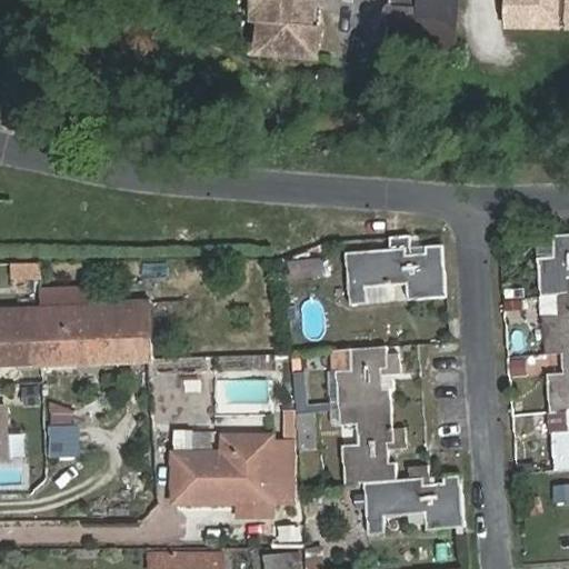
[(316,2),(291,0),(255,0),(253,22),(260,23),(279,25),(313,26),(316,2)]
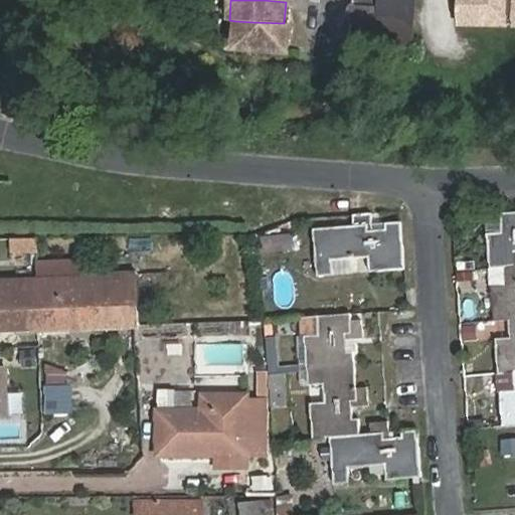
[(377,22),(378,0),(351,0),(348,52),(374,55),(375,45),(377,22)]
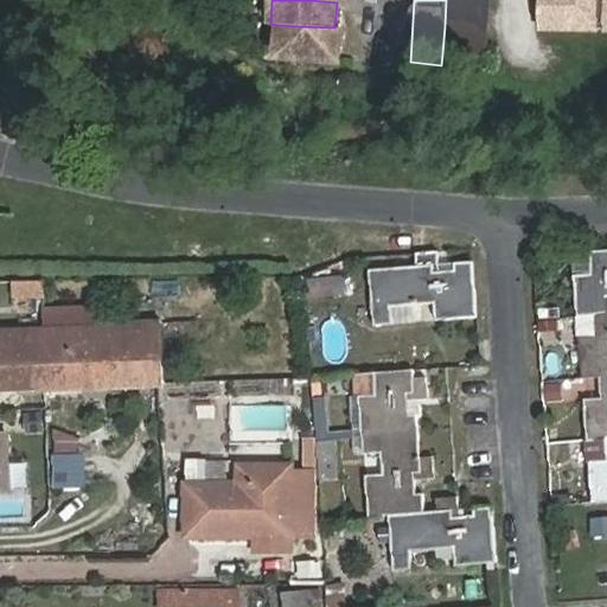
[(442,53),(484,57),(489,0),(446,0),(445,26),(442,53)]
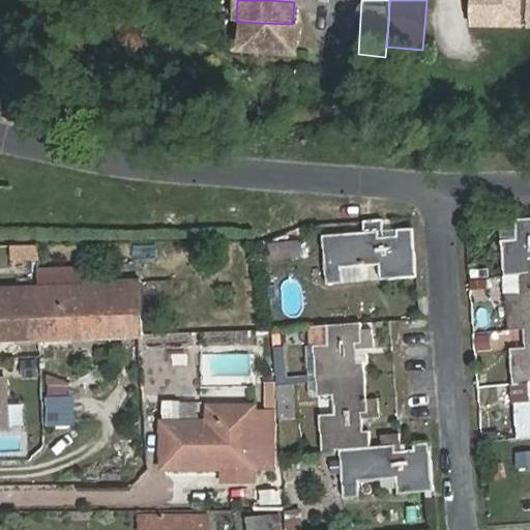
[(529,26),(529,0),(472,0),(472,26),(529,26)]
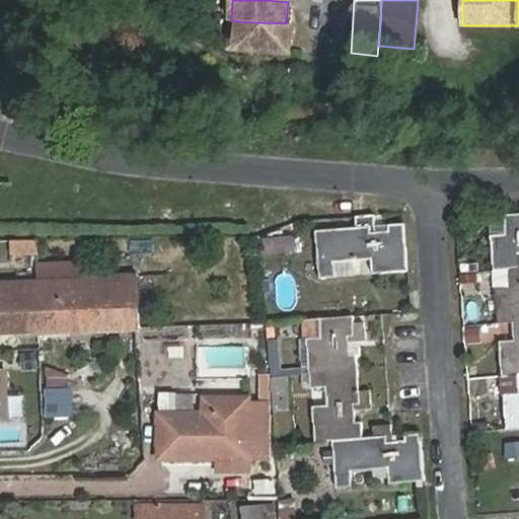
[(254,22),(237,21),(235,48),(290,53),(293,24),(286,23),(254,22)]
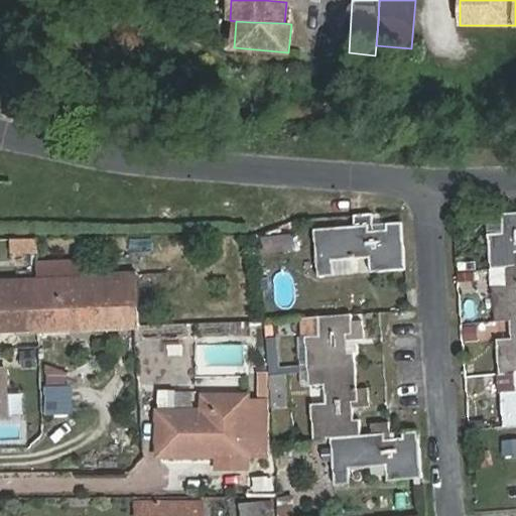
[(506,268),(515,267),(515,212),(502,214),(503,233),(488,234),(491,269),(506,268)]
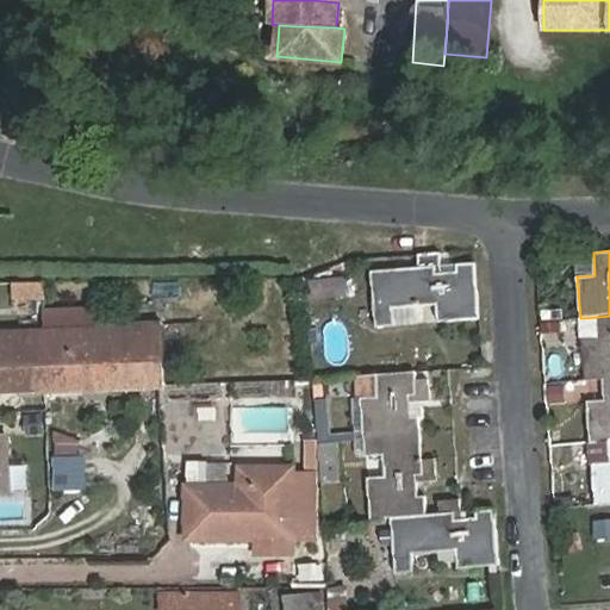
[(456,271),(442,272),(441,253),(418,254),(419,267),(371,271),(375,327),(396,325),(394,307),(436,304),(439,322),(480,318),(475,262),(456,263),(456,271)]
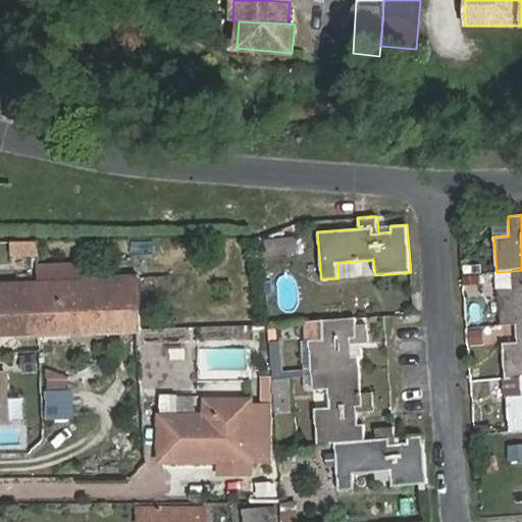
[(161,250),(181,249),(181,238),(161,239),(161,250)]
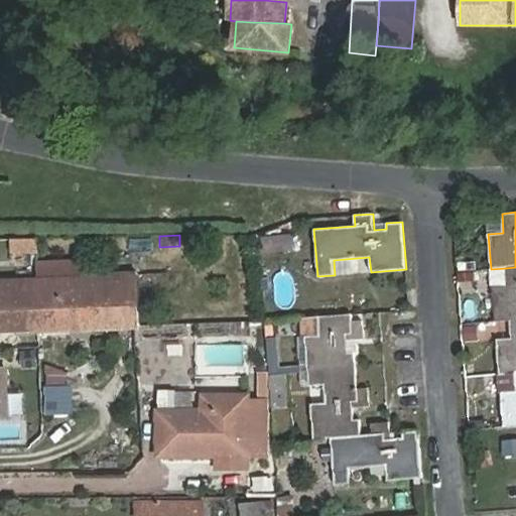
[(268,268),(285,267),(283,245),(266,247),(268,268)]
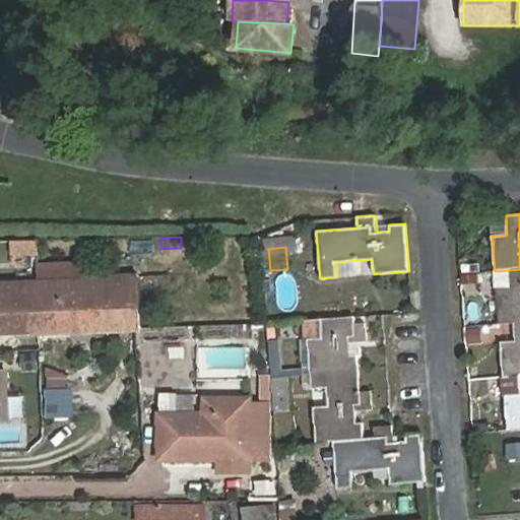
[(519,269),(510,270),(511,287),(496,289),(499,325),(514,324),(519,323),(519,269)]
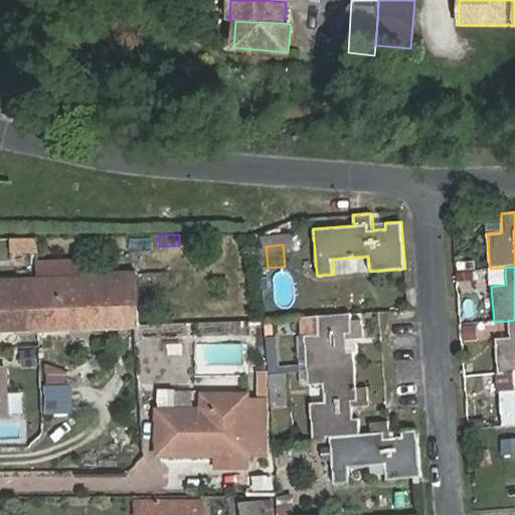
[(35,280),(37,331),(188,324),(186,272),(35,280)]
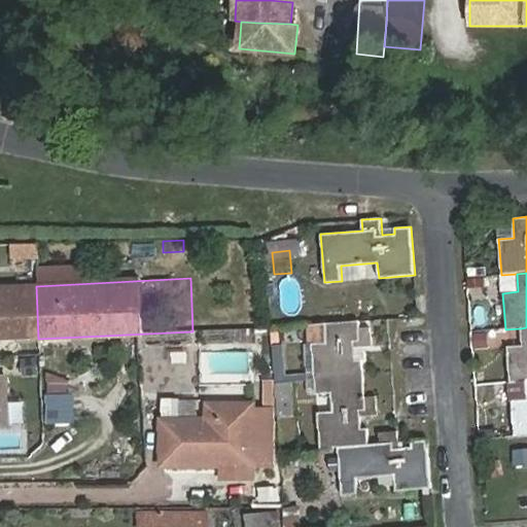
[(0,340),(38,339),(36,286),(0,287),(0,340)]
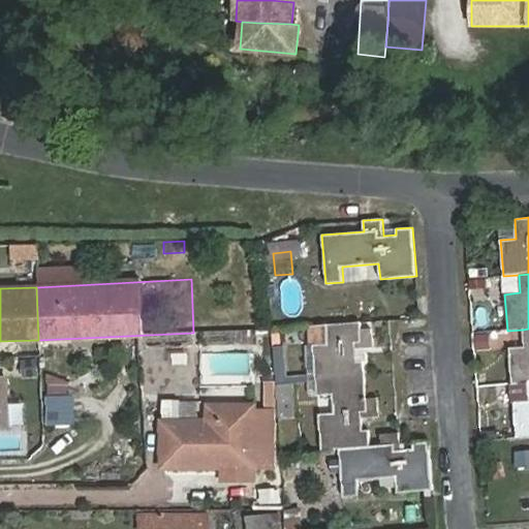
[(361,321),(330,323),(328,323),(330,344),(313,345),(316,381),(365,376),(364,361),(358,362),(356,349),(374,347),(372,329),(361,330),(361,321)]
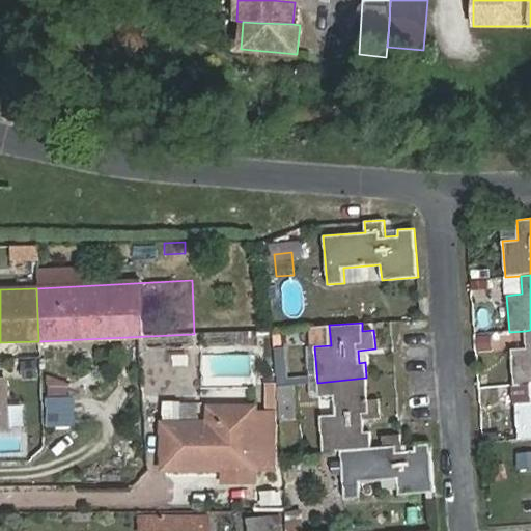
[(312,327),(314,346),(331,345),(329,325),(312,327)]
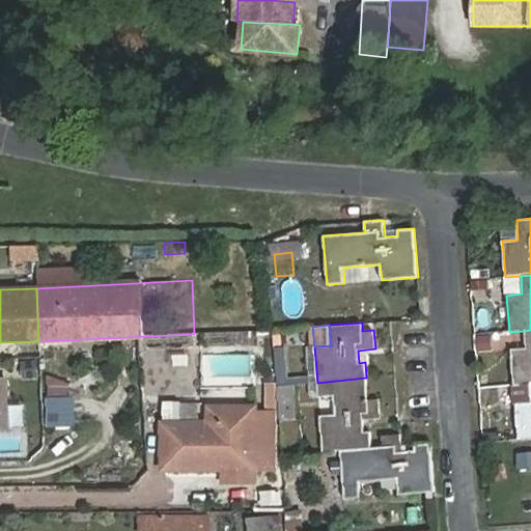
[(510,350),(513,386),(530,385),(530,384),(530,330),(525,331),(526,348),(510,350)]
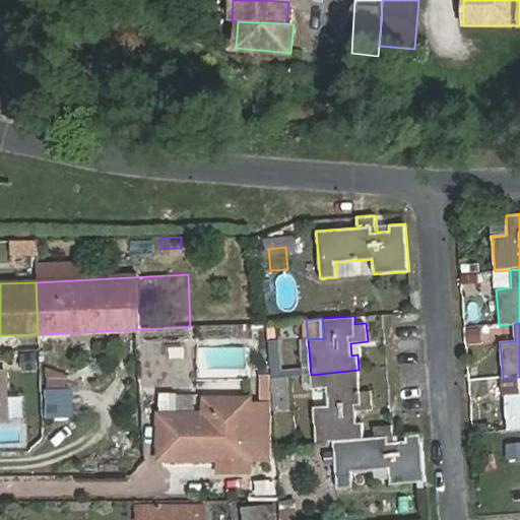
[(269,341),(270,360),(280,359),(279,340),(269,341)]
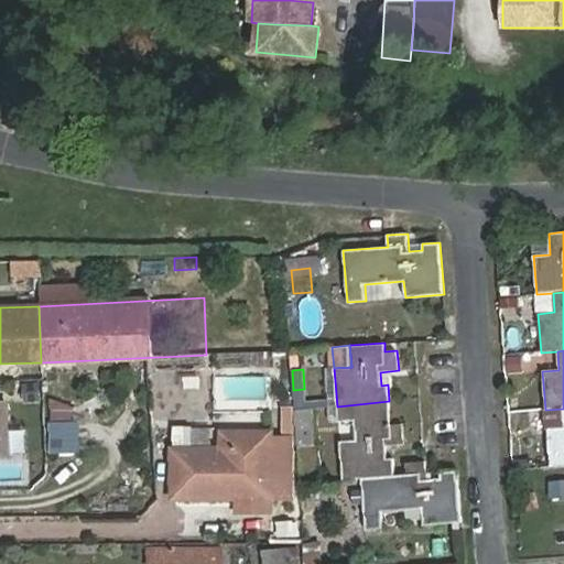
[(361,477),(394,475),(394,467),(393,458),(387,458),(386,445),(404,444),(402,423),(391,424),(389,401),(337,407),(338,422),(355,420),(357,441),(339,442),(343,479),(361,477)]
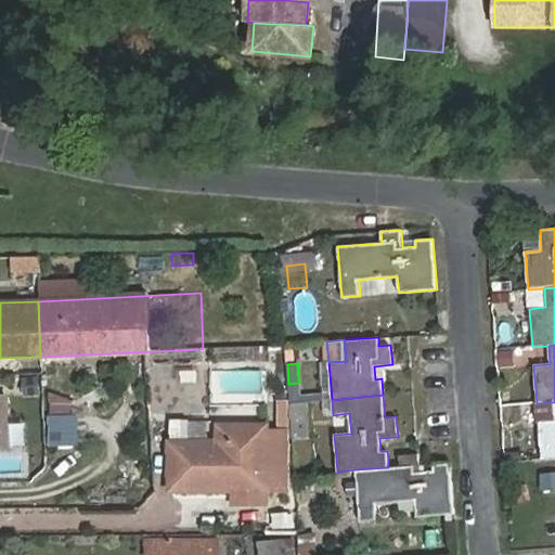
[(0,450),(9,450),(7,398),(0,398),(0,450)]
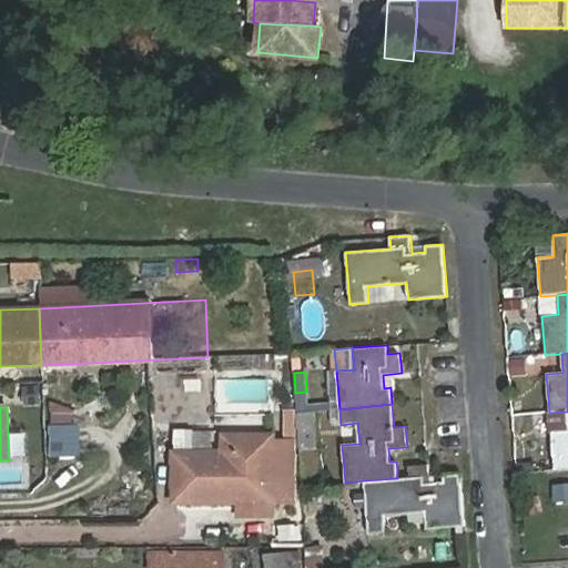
[(283,428),(296,428),(296,409),(283,409),(283,428)]
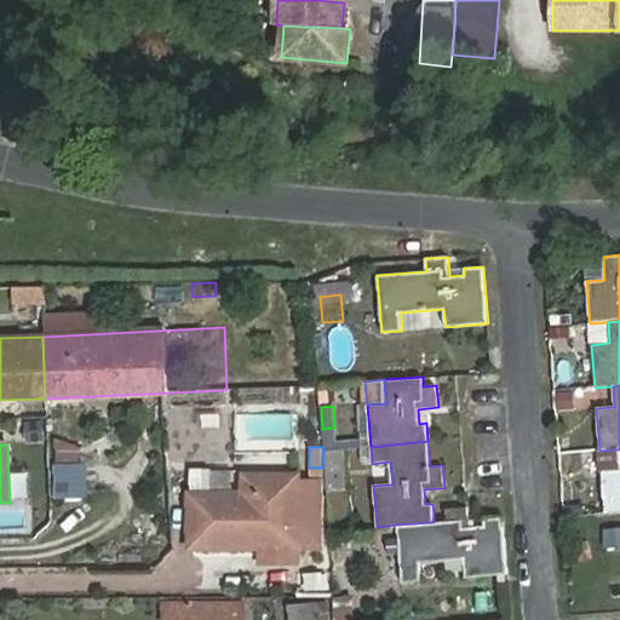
[(346,488),(343,448),(323,451),(327,491),(346,488)]
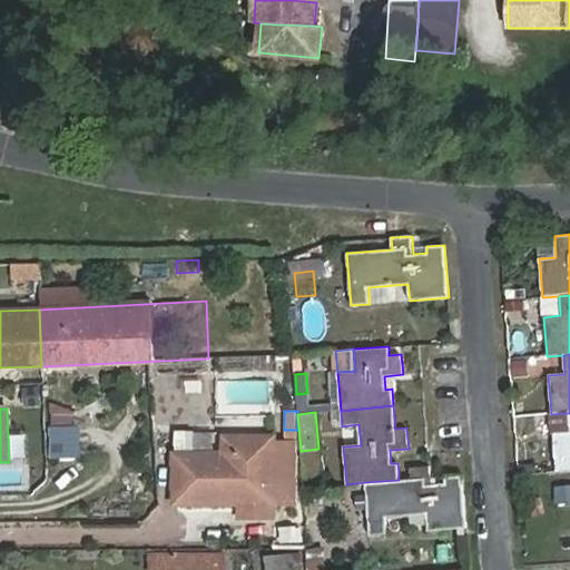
[(569,412),(569,413),(569,418),(569,431),(553,433),(557,472),(569,470),(569,412)]
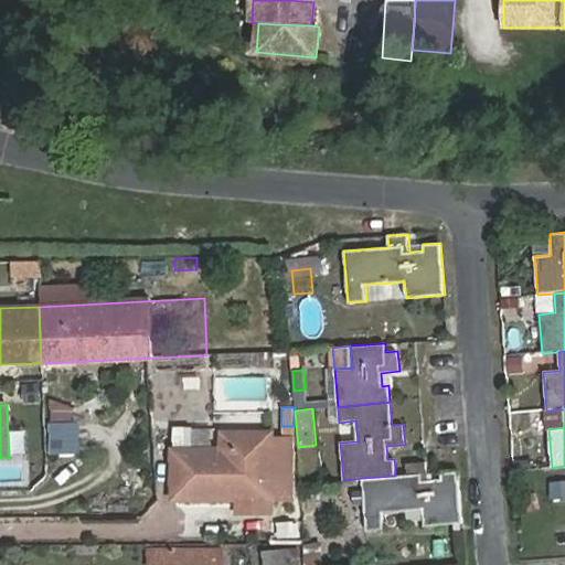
[(172,450),(172,500),(273,500),(273,498),(273,490),(273,438),(273,433),(227,433),(227,449),(172,450)]
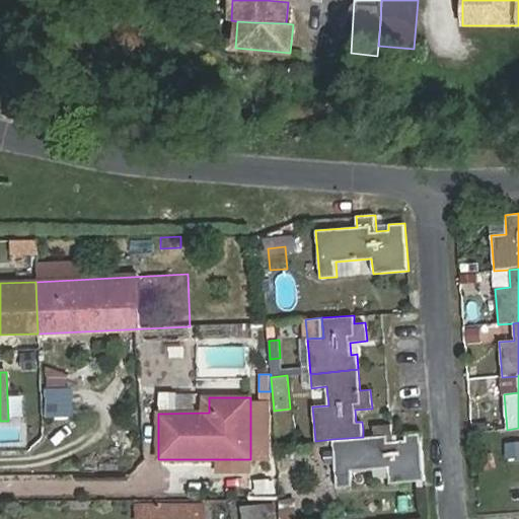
[(250,450),(250,457),(269,457),(269,402),(250,402),(250,450)]
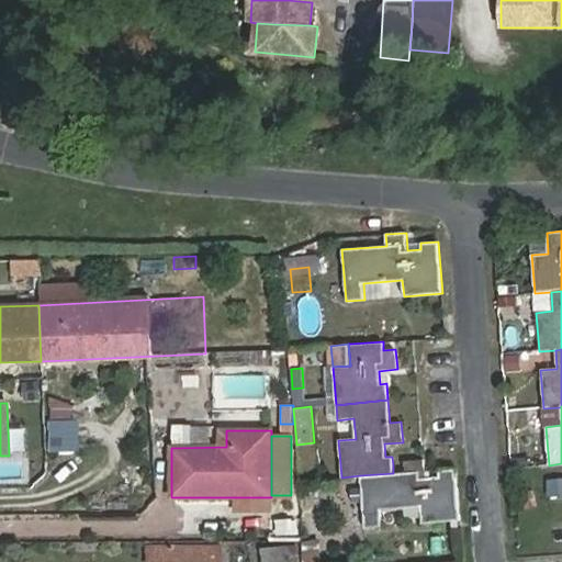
[(404,461),(405,473),(393,473),(360,475),(364,527),(381,526),(380,510),(420,507),(422,524),(460,520),(456,469),(439,470),(439,476),(426,478),(424,459),(404,461)]
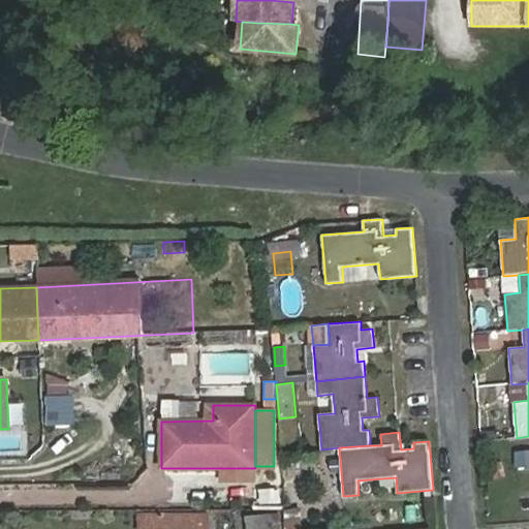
[(280,528),(279,515),(248,518),(248,528),(280,528)]
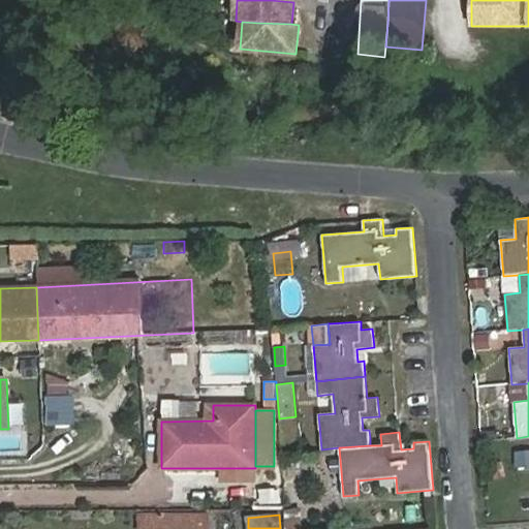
[(203,528),(204,516),(152,516),(152,528),(203,528)]
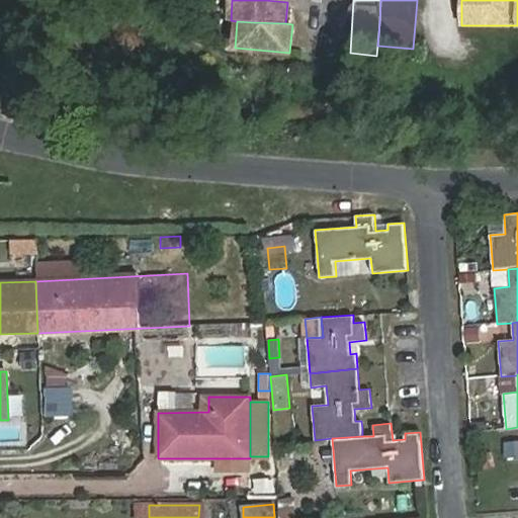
[(276,517),(291,517),(292,508),(277,508),(276,517)]
